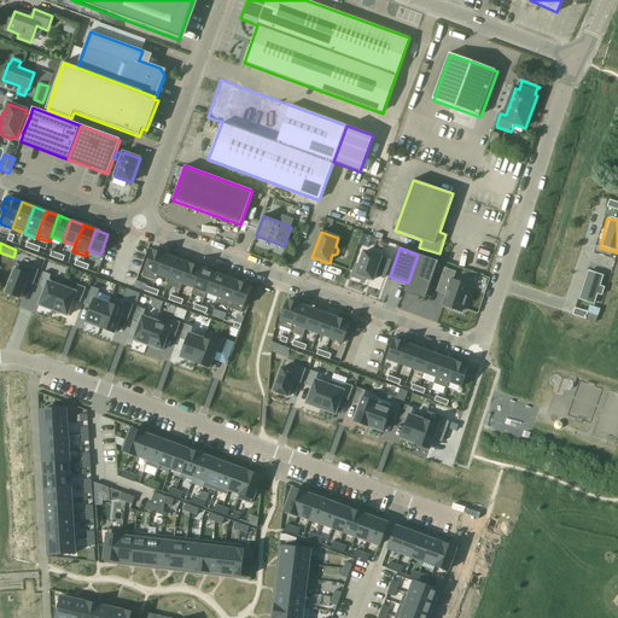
[(156,281),(158,275),(157,275),(165,255),(152,250),(143,277),(156,281)]
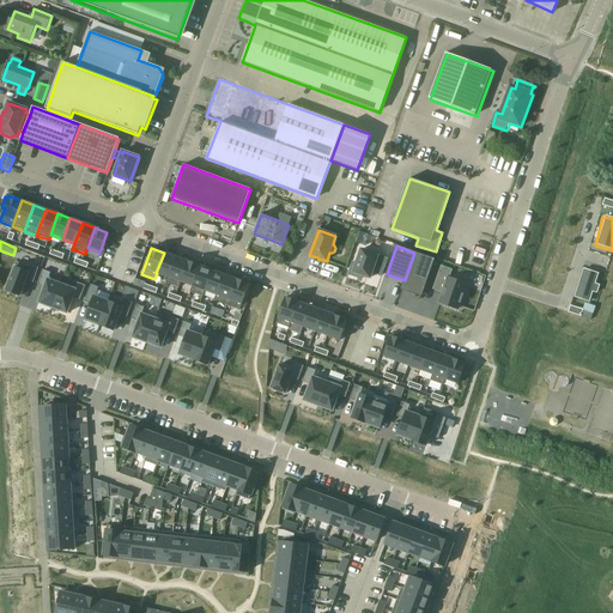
[(353,262),(349,274),(360,279),(362,275),(370,278),(372,273),(382,275),(388,259),(362,250),(357,263),(353,262)]
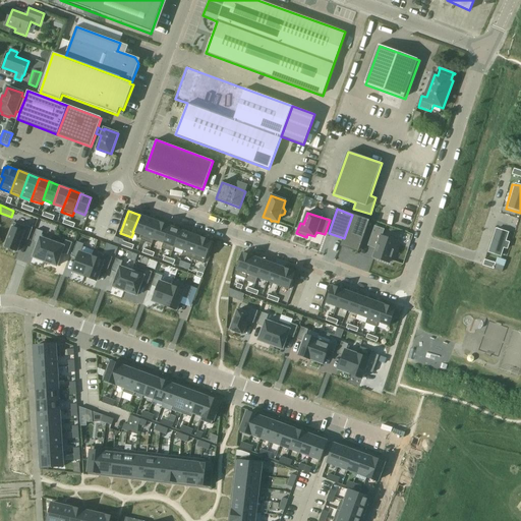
[(133,232),(142,236),(150,219),(139,215),(132,232),(133,232)]
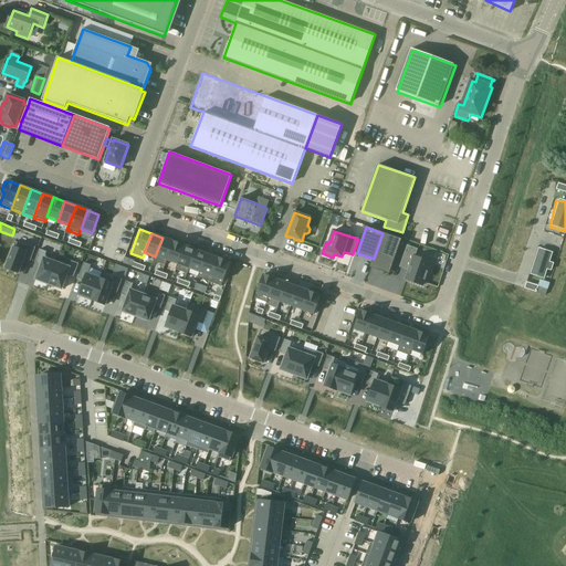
[(383,233),(370,268),(389,274),(401,240),(383,233)]
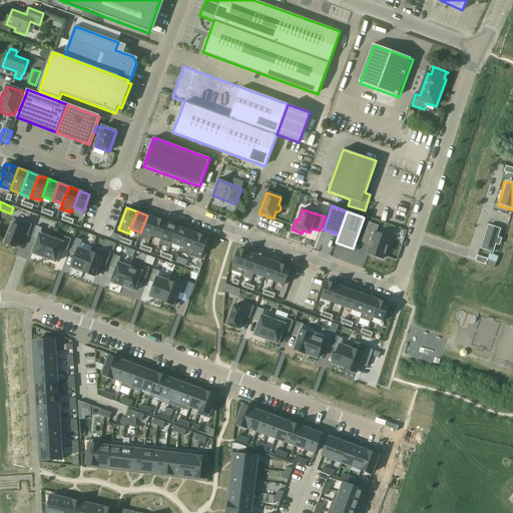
[(138,236),(149,240),(151,236),(157,218),(147,215),(140,232),(138,236)]
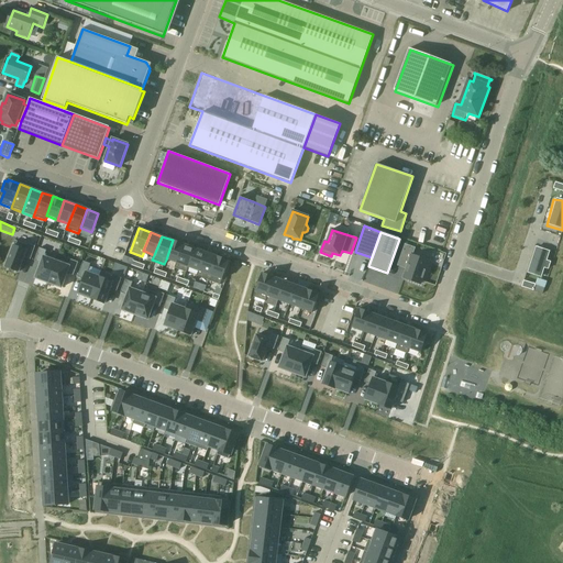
[(166,260),(176,263),(177,263),(184,244),(173,240),(166,260)]
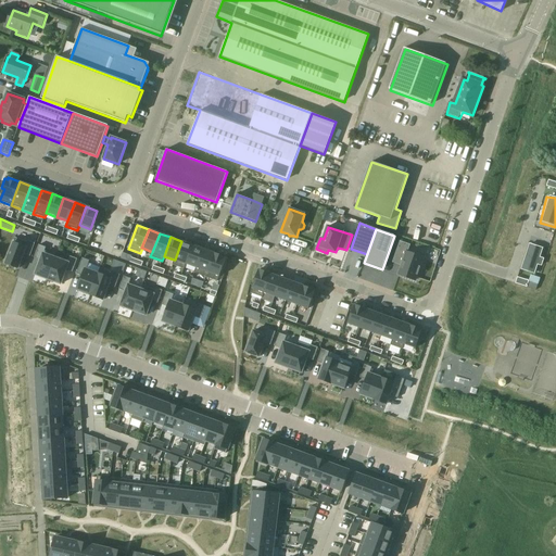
[(14,238),(5,264),(19,268),(24,254),(30,256),(35,243),(27,241),(27,242),(14,238)]
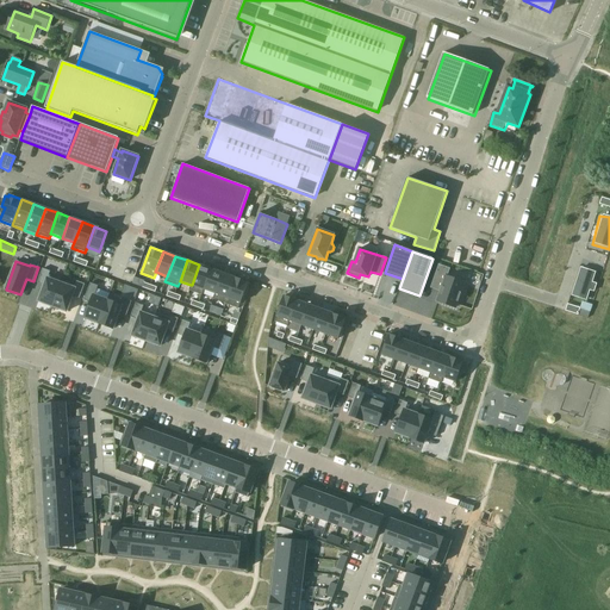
[(190,291),(203,296),(204,290),(211,269),(199,265),(192,285),(191,285),(190,291)]
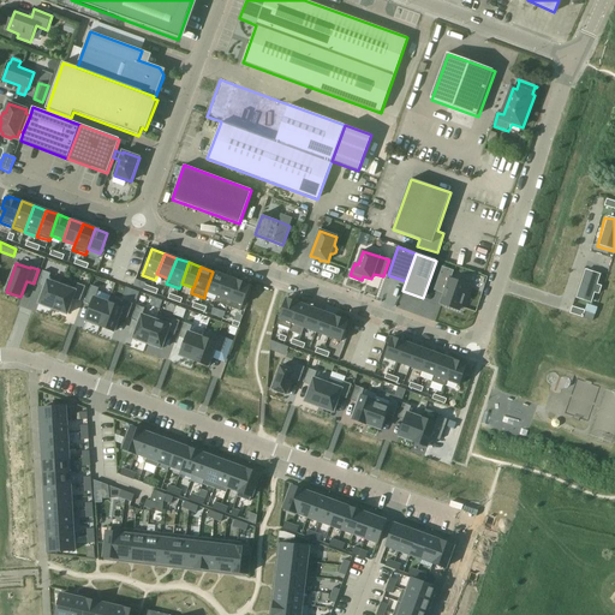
[(442,268),(436,285),(446,288),(440,305),(458,311),(466,286),(448,280),(452,272),(442,268)]
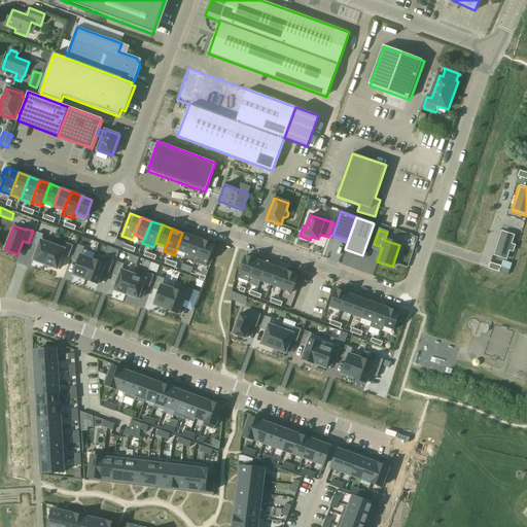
[(506,260),(516,237),(501,232),(493,255),(506,260)]
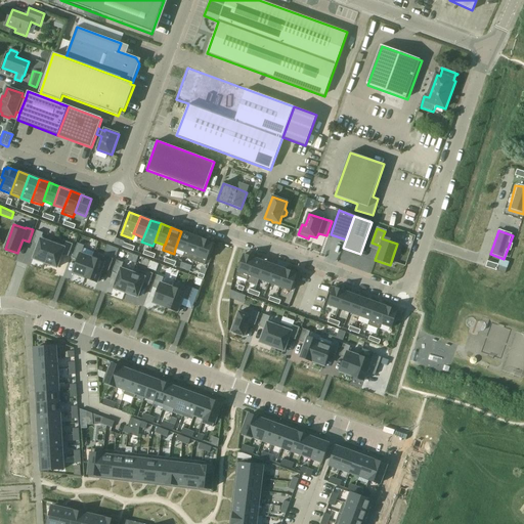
[(37,231),(32,243),(38,246),(33,259),(45,263),(53,242),(42,236),(43,233),(37,231)]
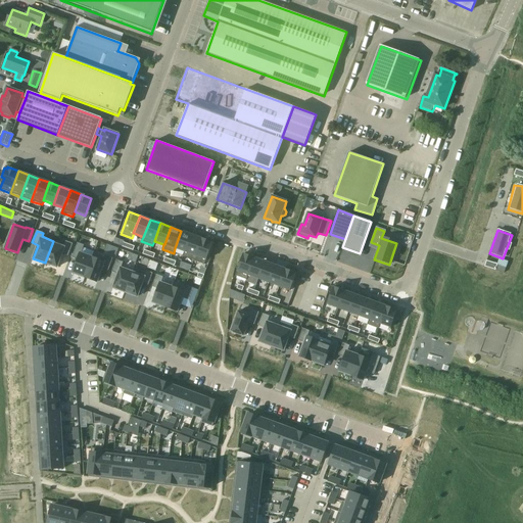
[(175,248),(185,252),(191,235),(181,231),(175,248)]
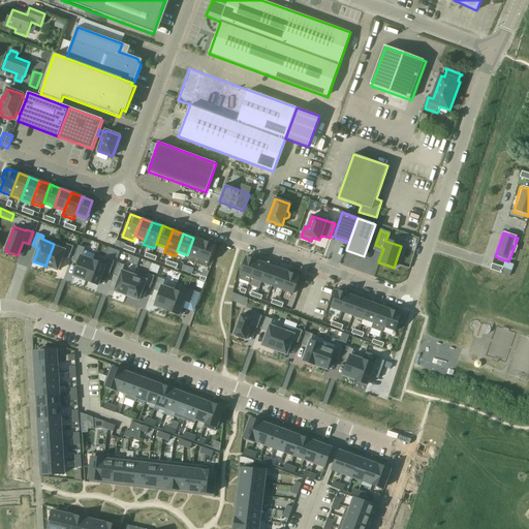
[(195,263),(204,241),(193,238),(187,255),(185,259),(195,263)]
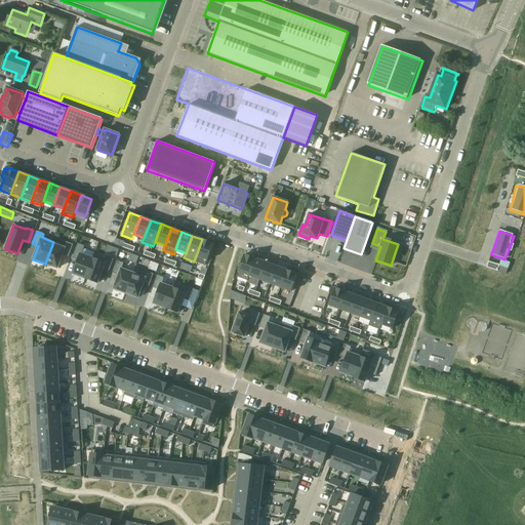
[(194,261),(205,266),(213,243),(202,239),(194,261)]
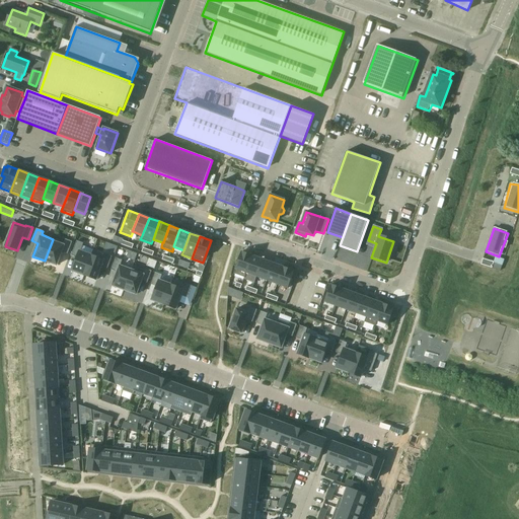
[(53,239),(45,261),(57,266),(62,251),(68,253),(72,242),(66,239),(64,243),(53,239)]
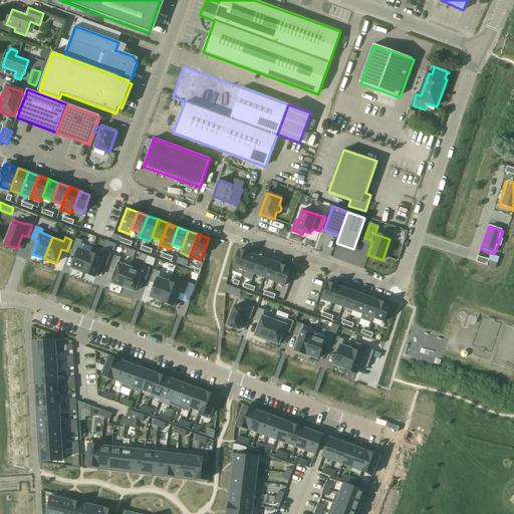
[(76,239),(70,253),(76,255),(71,268),(83,273),(90,253),(79,249),(82,241),(76,239)]
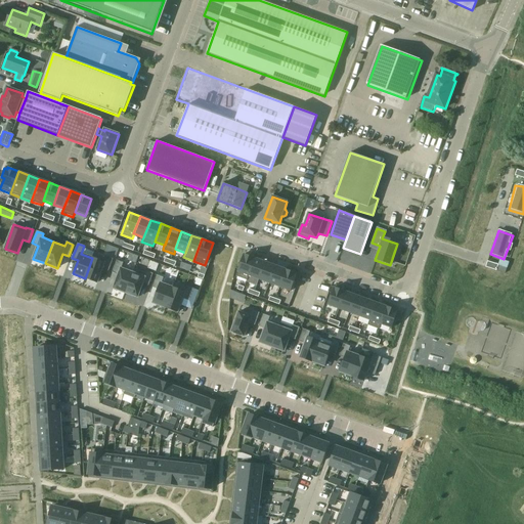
[(92,258),(85,278),(97,282),(102,269),(108,271),(113,259),(106,257),(106,258),(94,254),(92,258)]
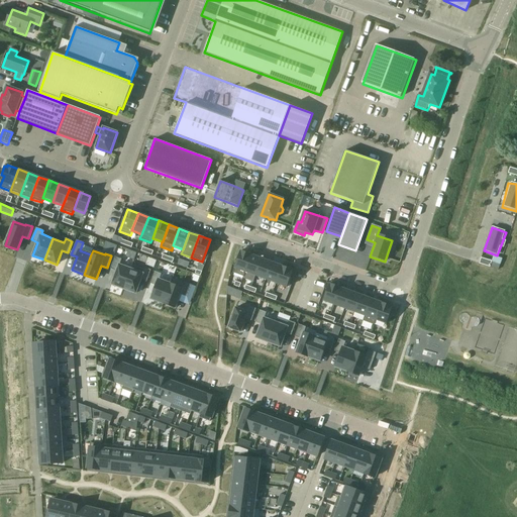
[(232,273),(244,277),(245,273),(251,254),(240,251),(232,273)]
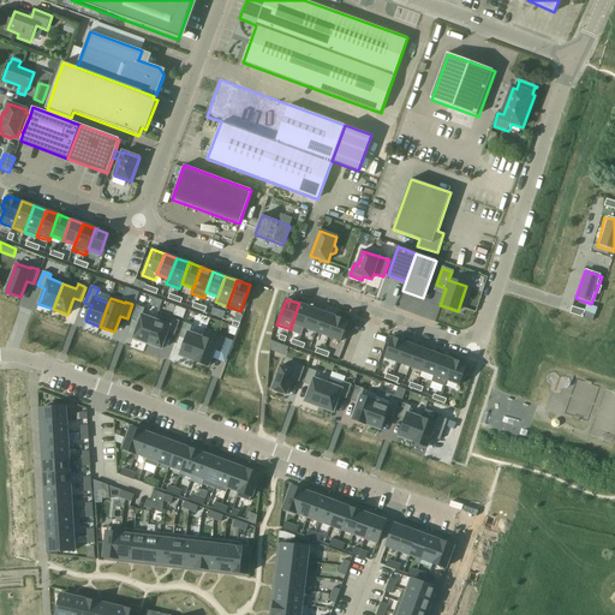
[(292,324),(304,328),(311,308),(299,303),(292,324)]
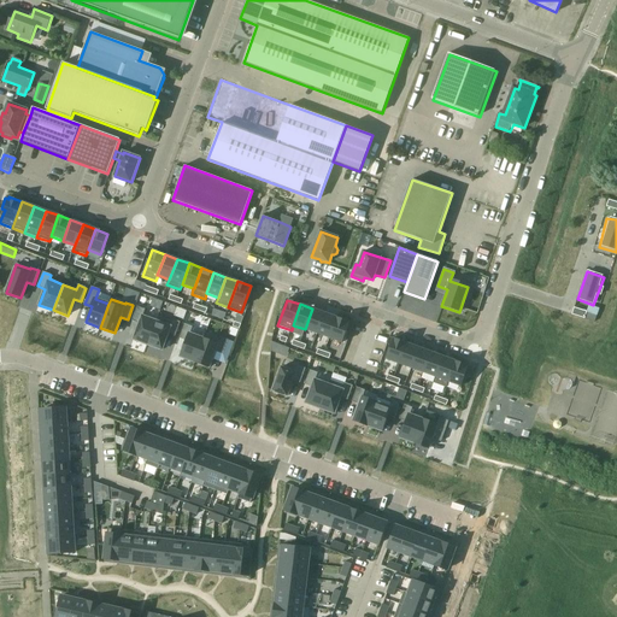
[(148,346),(157,322),(142,317),(146,310),(137,307),(133,321),(140,324),(134,340),(147,345),(148,346)]
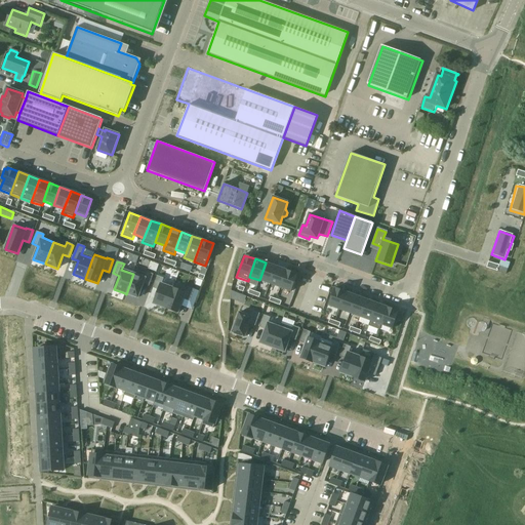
[(259,280),(270,284),(276,267),(266,263),(259,280)]
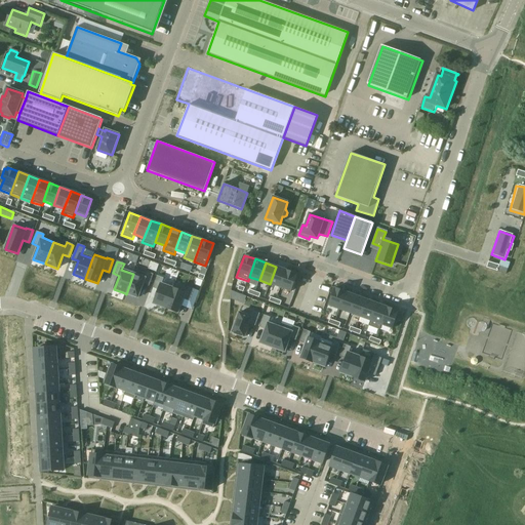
[(489,263),(487,268),(506,274),(508,269),(489,263)]
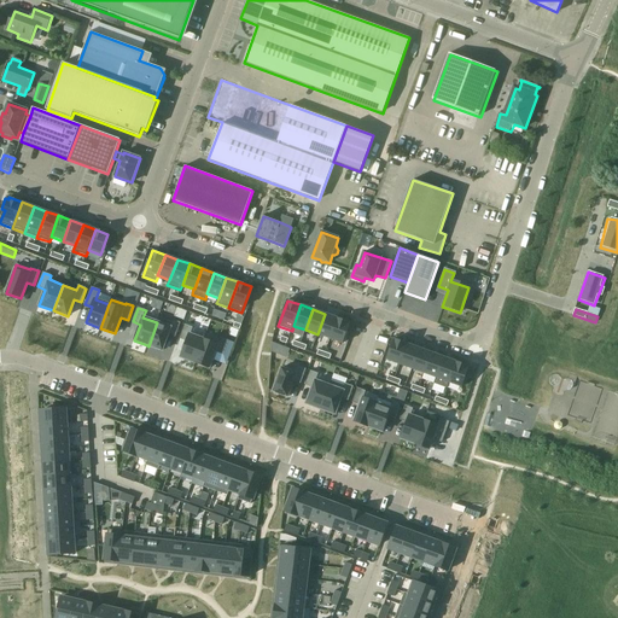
[(213,316),(217,319),(225,321),(226,314),(215,310),(213,316)]
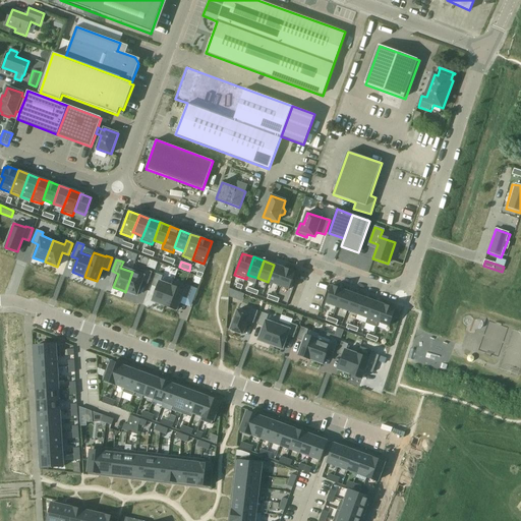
[(268,282),(278,286),(284,269),(274,265),(268,282)]
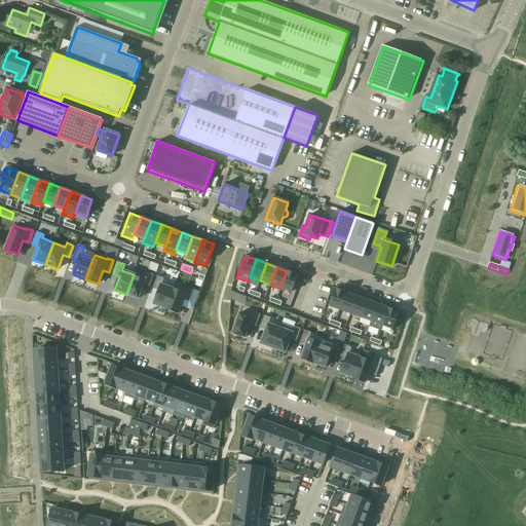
[(280,289),(292,293),(298,275),(287,271),(280,289)]
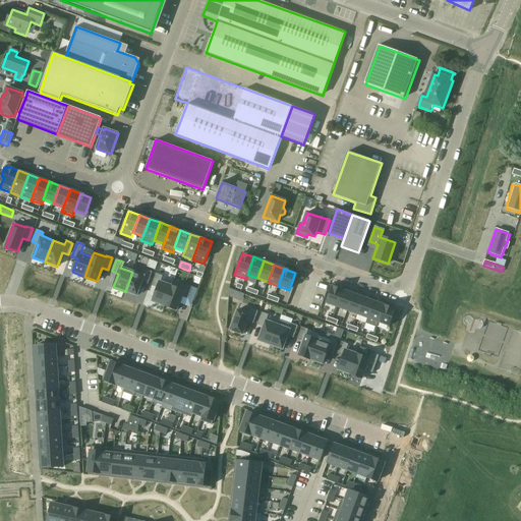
[(132,272),(125,292),(137,296),(142,282),(148,285),(153,273),(146,270),(143,276),(132,272)]
